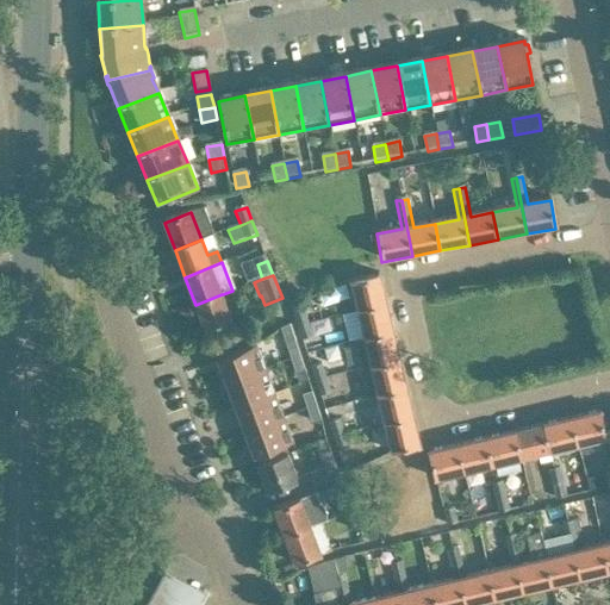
[(386,307),(378,276),(352,282),(360,313),(386,307)]
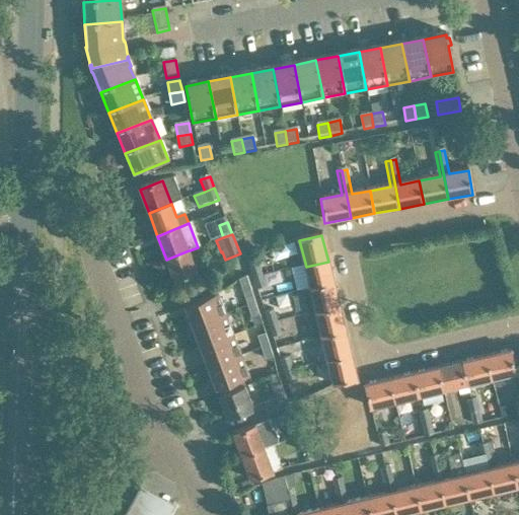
[(199,275),(190,250),(189,250),(166,260),(176,284),(199,275)]
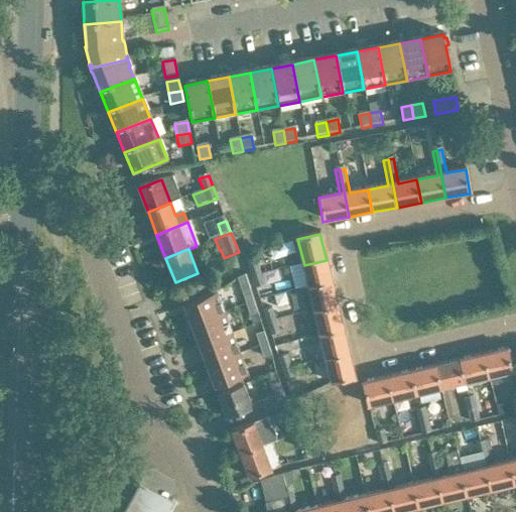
[(332,284),(327,260),(304,265),(307,277),(299,278),(302,291),(310,289),(332,284)]
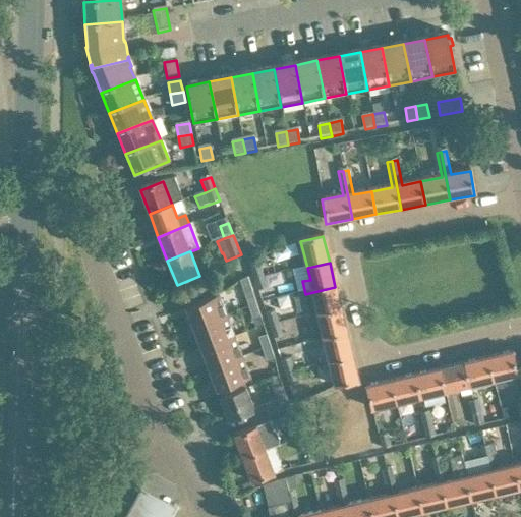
[(265,278),(259,265),(250,268),(253,280),(265,278)]
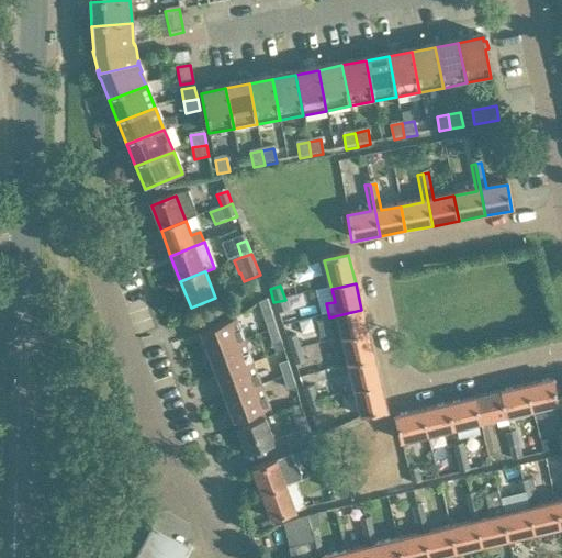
[(290,312),(285,300),(273,302),(278,315),(279,315),(290,312)]
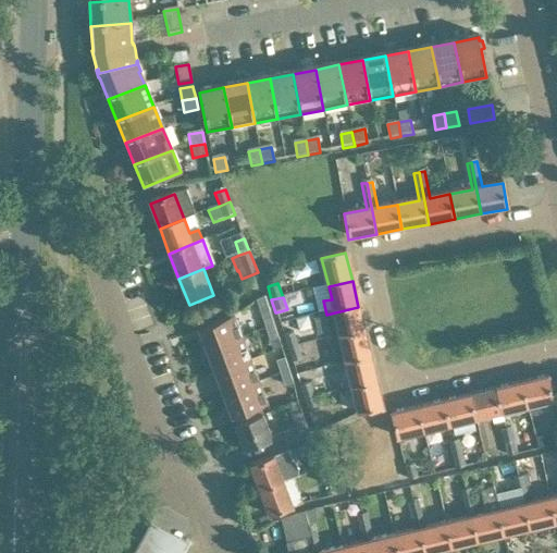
[(274,327),(265,298),(257,300),(267,329),(274,327)]
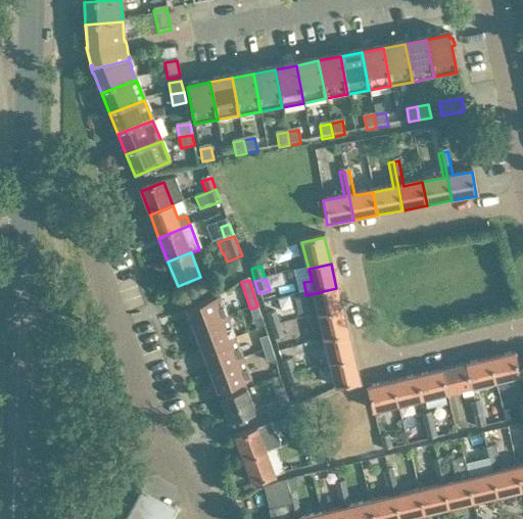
[(342,313),(336,288),(315,293),(306,295),(312,318),(310,318),(311,320),(342,313)]
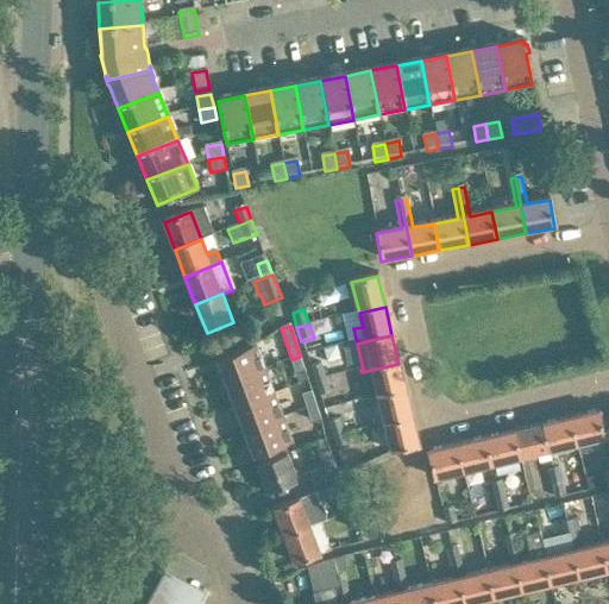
[(256,346),(218,360),(227,385),(265,371),(256,346)]
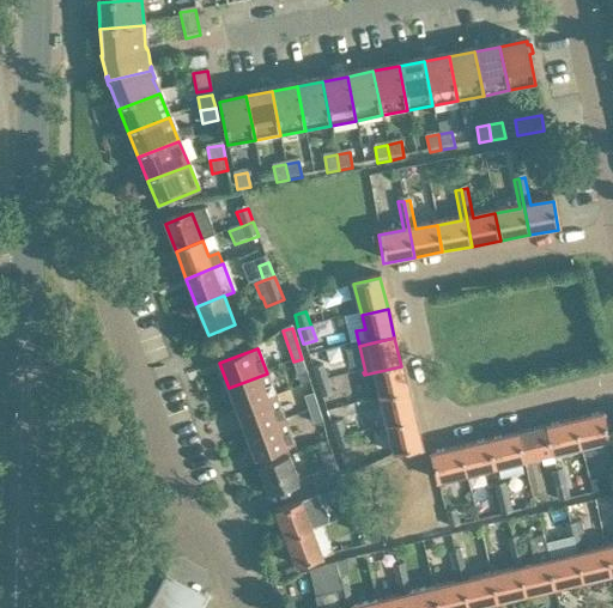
[(307,374),(302,359),(293,362),(297,376),(307,374)]
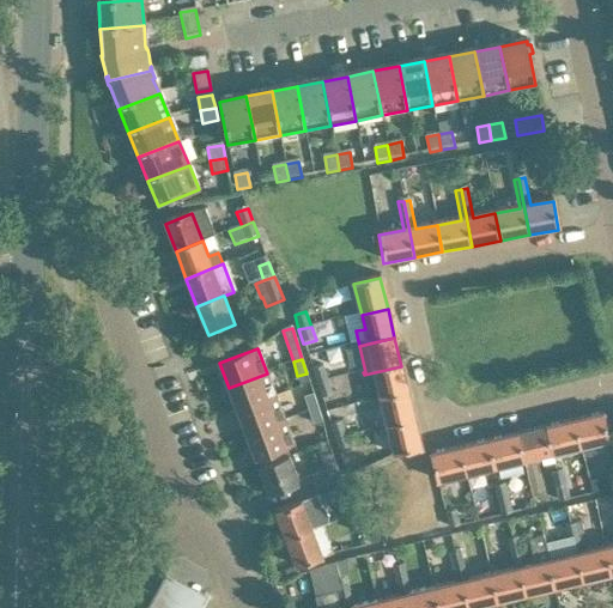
[(408,395),(401,366),(364,375),(370,401),(381,399),(381,401),(408,395)]
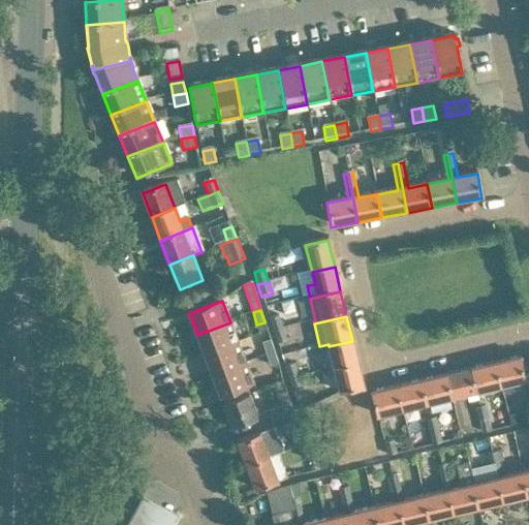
[(284,330),(280,317),(271,320),(270,320),(274,333),(284,330)]
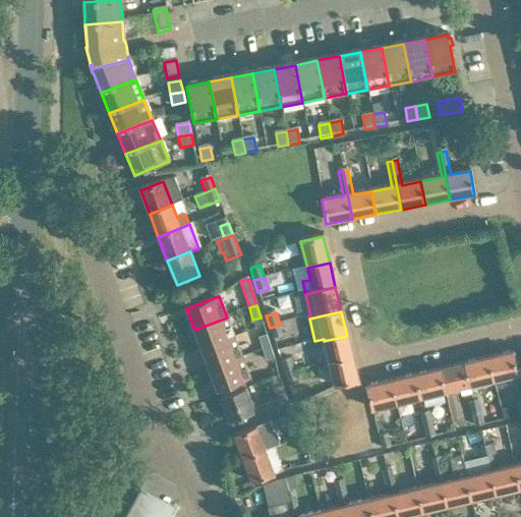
[(234,338),(227,318),(194,330),(201,350),(234,338)]
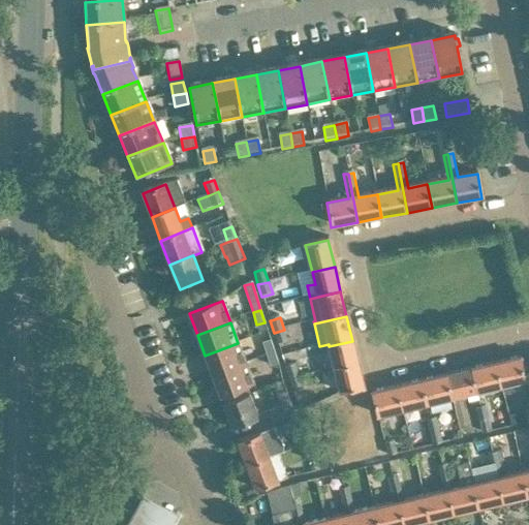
[(288,342),(284,330),(274,333),(278,345),(288,342)]
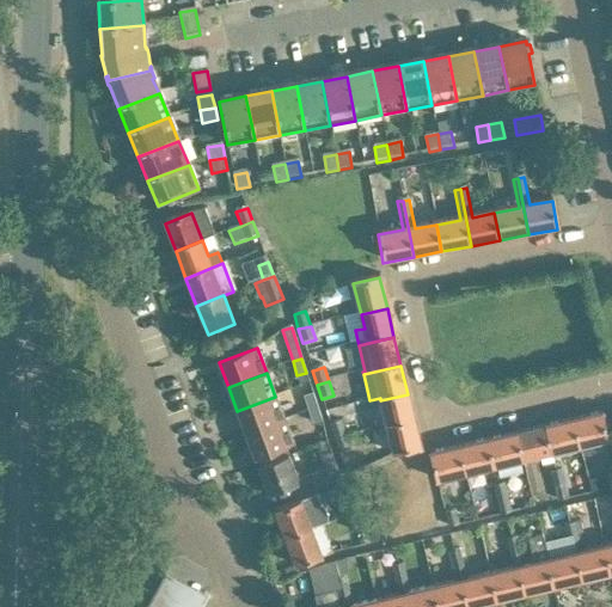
[(415,423),(408,394),(380,400),(387,429),(415,423)]
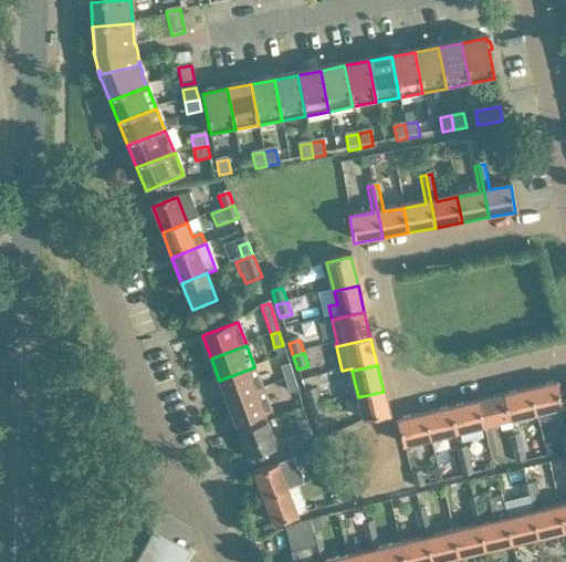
[(285,381),(294,378),(290,366),(281,368),(285,381)]
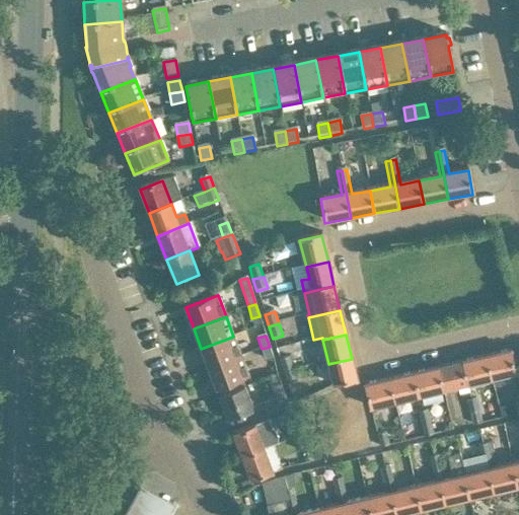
[(241,357),(233,337),(201,349),(209,370),(241,357)]
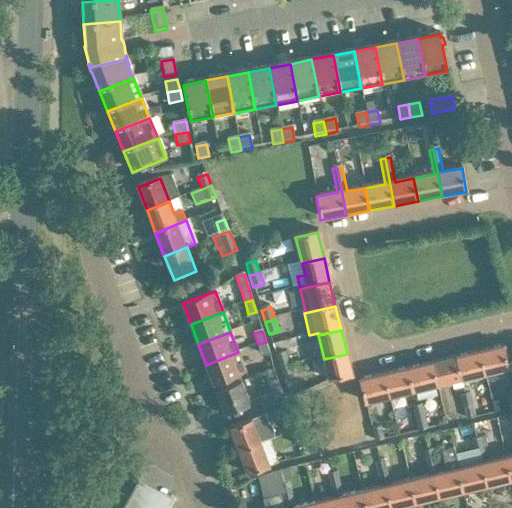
[(270,353),(266,342),(258,344),(262,356),(270,353)]
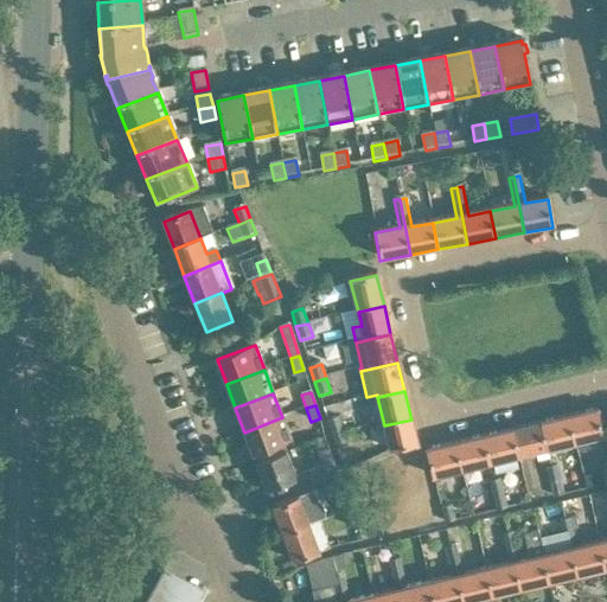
[(606,452),(601,426),(598,411),(569,417),(579,460),(606,452)]
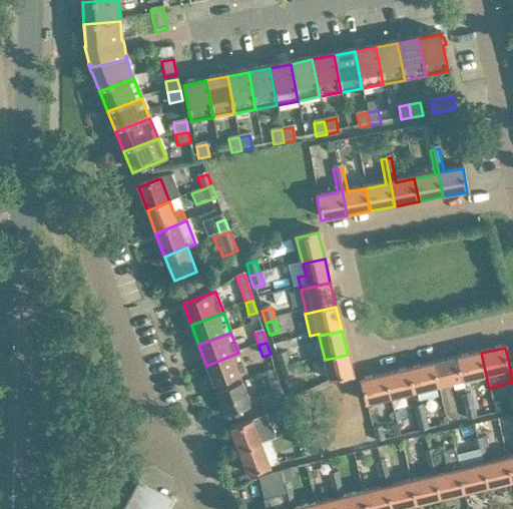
[(246,374),(238,353),(206,366),(214,386),(246,374)]
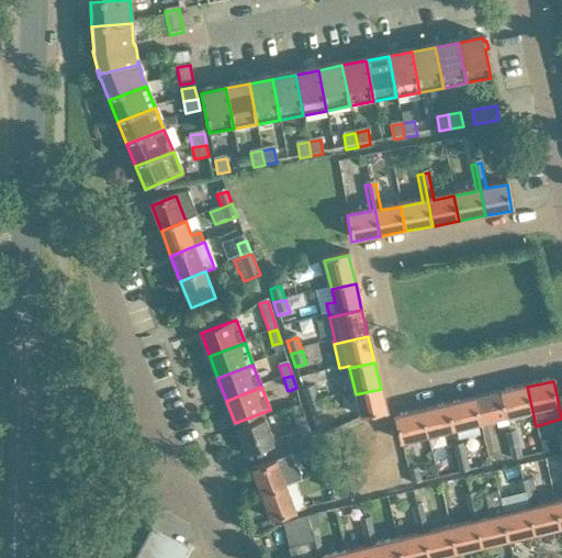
[(536,426),(527,387),(501,393),(510,435),(506,436),(509,449),(520,446),(517,432),(524,431),(523,430),(536,426)]
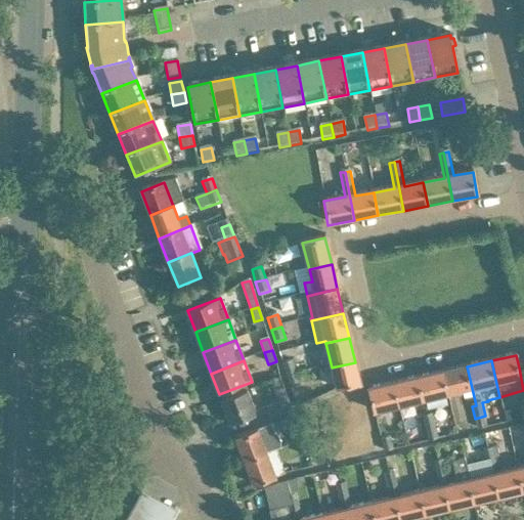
[(297,374),(293,361),(284,364),(282,364),(287,377),(297,374)]
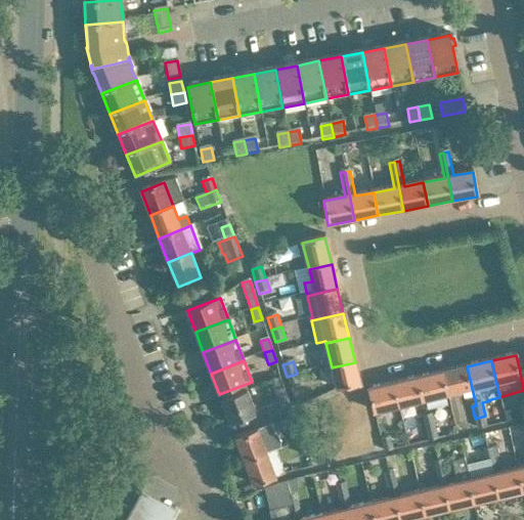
[(360,386),(355,362),(332,367),(337,391),(360,386)]
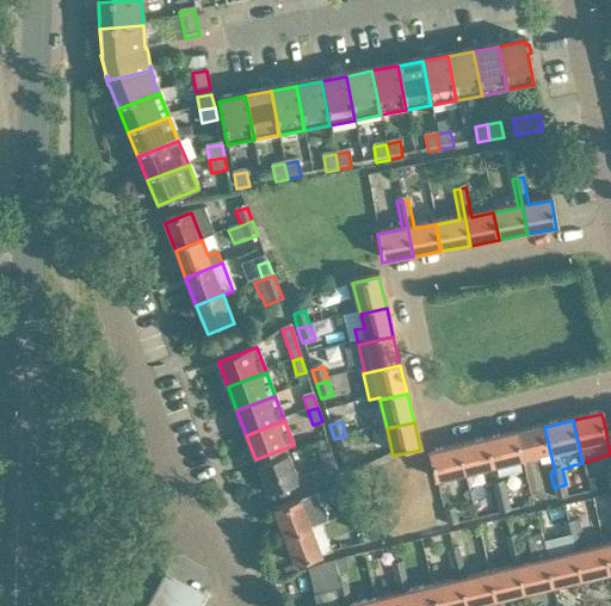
[(555,472),(544,427),(516,434),(522,463),(539,458),(542,468),(553,464),(555,472)]
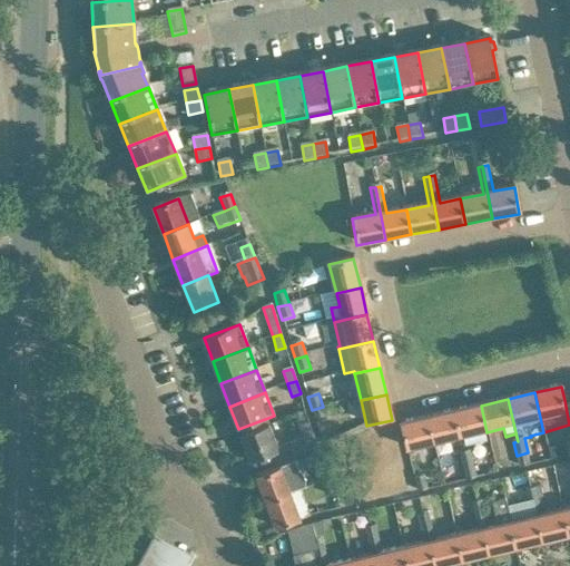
[(487,432),(481,406),(454,412),(461,438),(487,432)]
